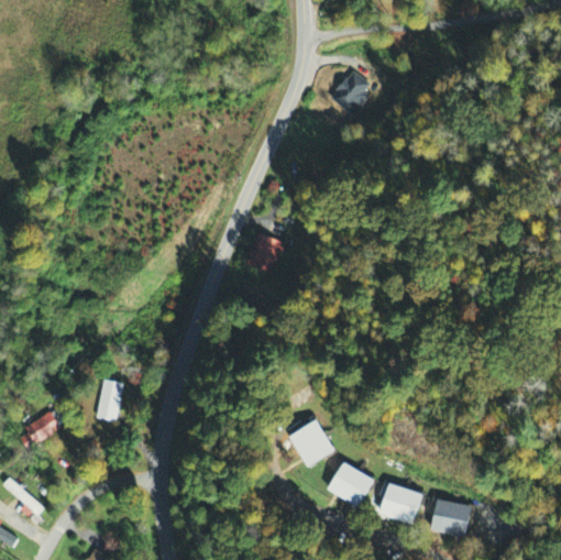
[(245,265),(270,271),(277,239),(253,233),(245,265)]
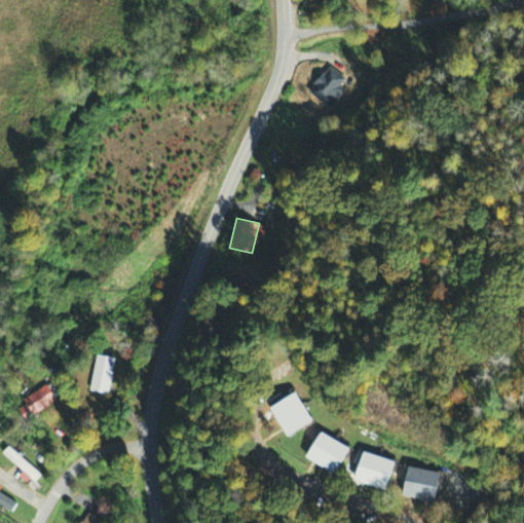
[(114,358),(96,353),(88,390),(107,394),(114,358)]
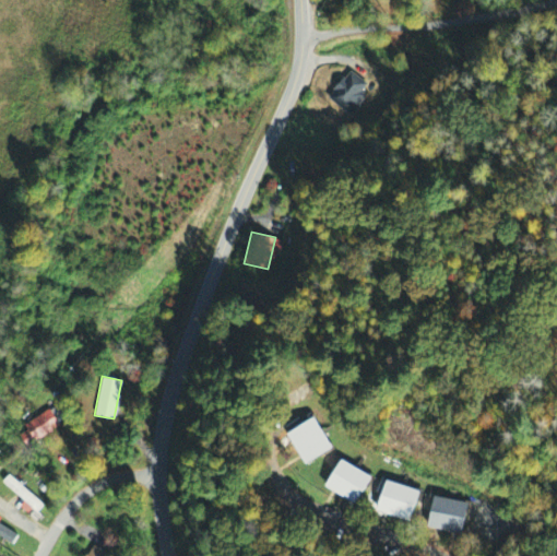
[(25,446),(66,423),(56,406),(15,428),(25,446)]
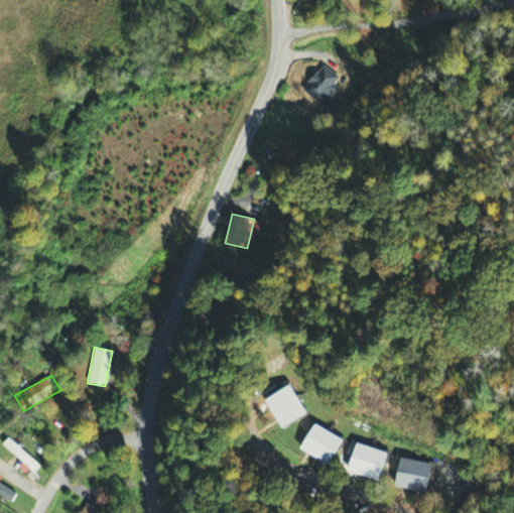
[(265,400),(283,428),(307,413),(289,385),(265,400)]
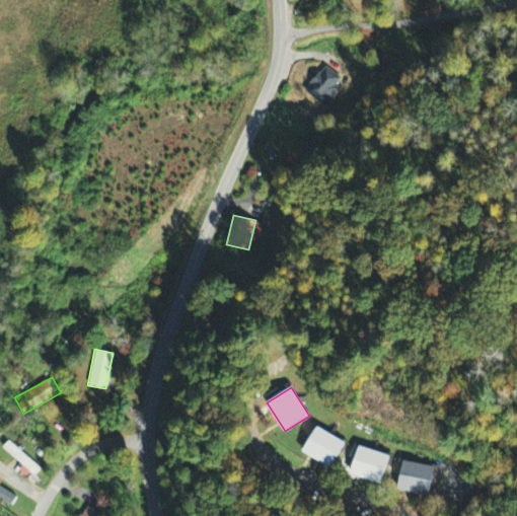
[(347,441),(315,425),(302,451),(333,467),(347,441)]
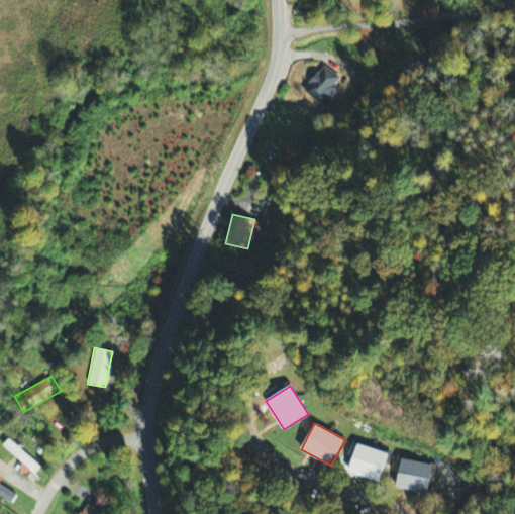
[(0,449),(34,474),(40,465),(5,439),(0,446),(0,449)]
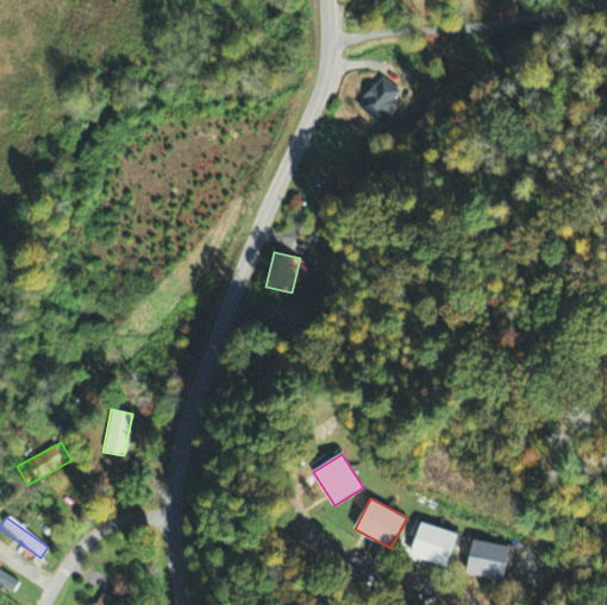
[(458,533),(421,523),(412,556),(449,566),(458,533)]
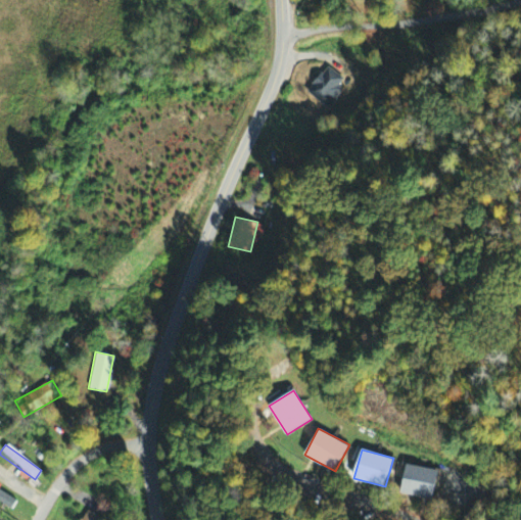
[(398,492),(432,500),(438,470),(405,463),(398,492)]
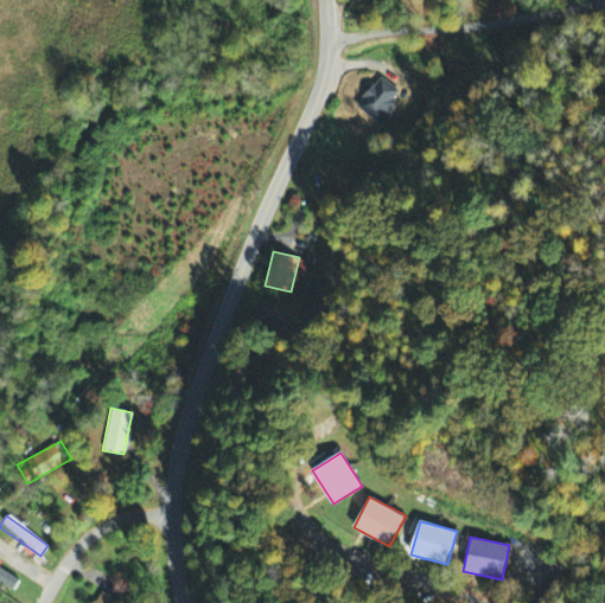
[(0,581),(11,585),(14,576),(0,569),(0,581)]
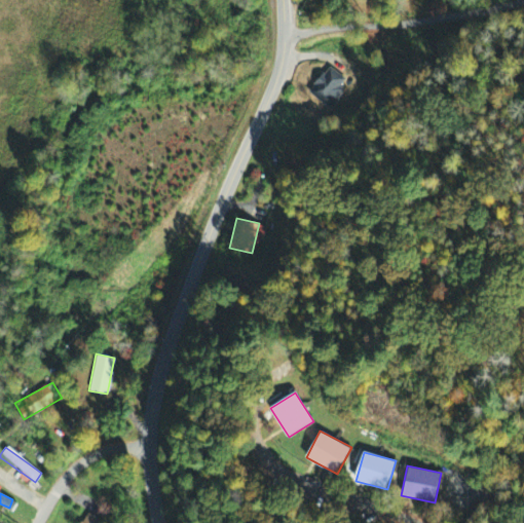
[(80,522),(100,522),(102,519),(86,512),(80,522)]
